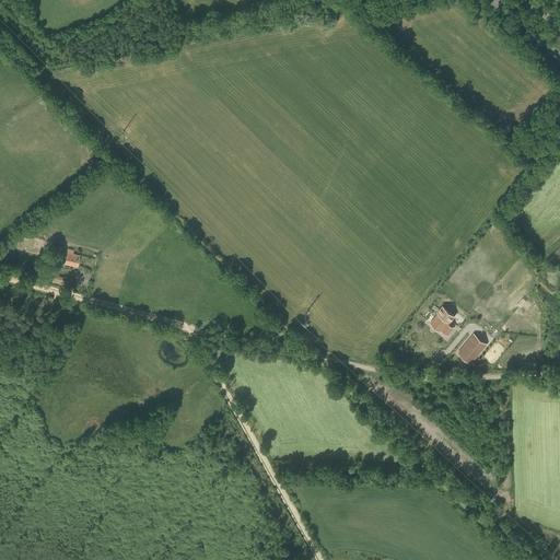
[(73,253),(73,249),(68,248),(65,264),(78,267),(80,255),(73,253)]
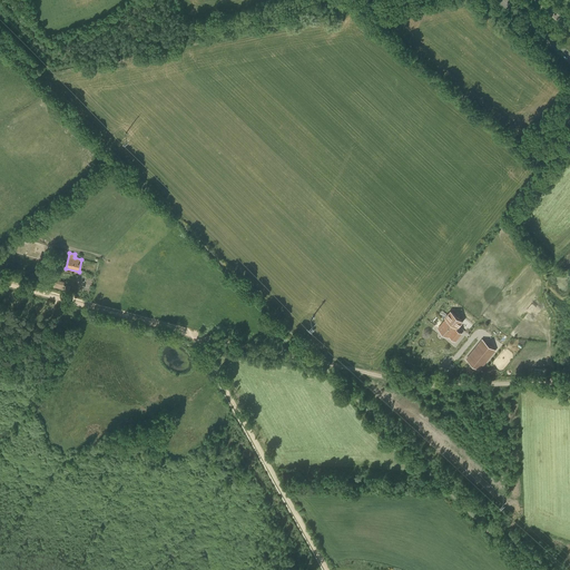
[(42,263),(50,265),(52,265),(55,258),(45,255),(42,263)]
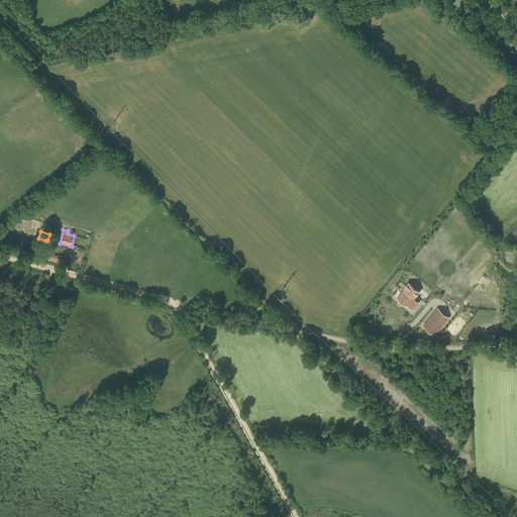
[(48,261),(57,263),(59,255),(50,253),(48,261)]
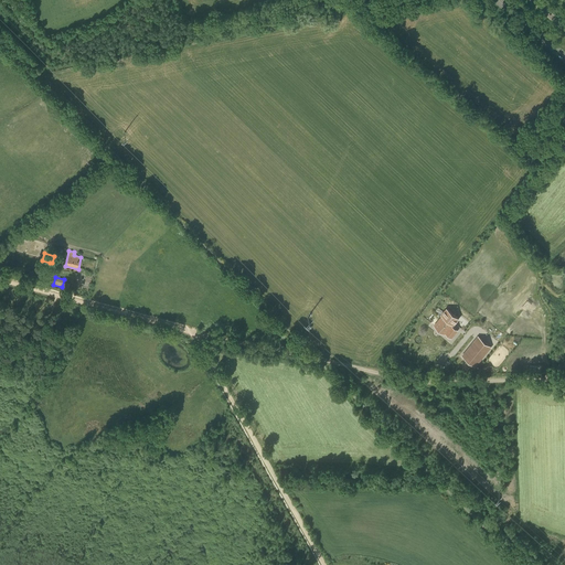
[(447,309),(444,312),(440,309),(438,308),(436,311),(441,315),(443,316),(435,326),(445,333),(451,338),(457,330),(451,326),(452,324),(454,324),(459,318),(447,309)]
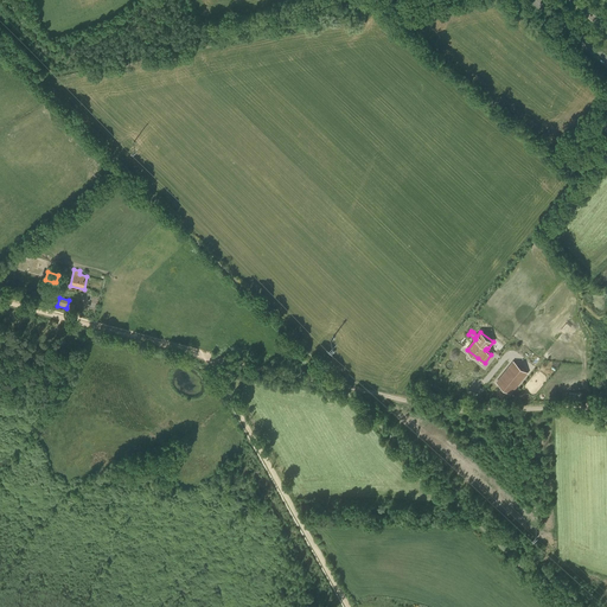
[(513,362),(497,382),(510,394),(526,374),(513,362)]
